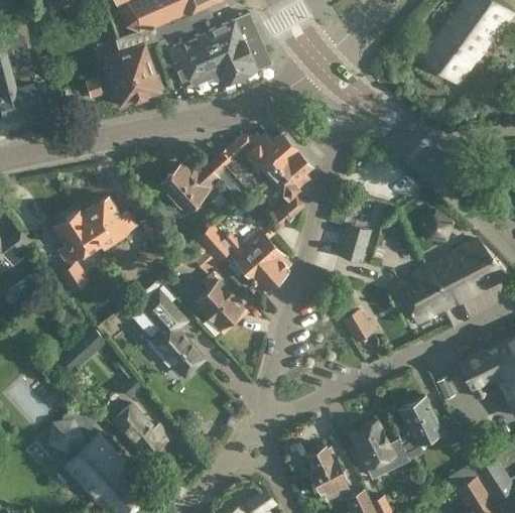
[(69,9),(65,0),(34,0),(42,19),(69,9)]
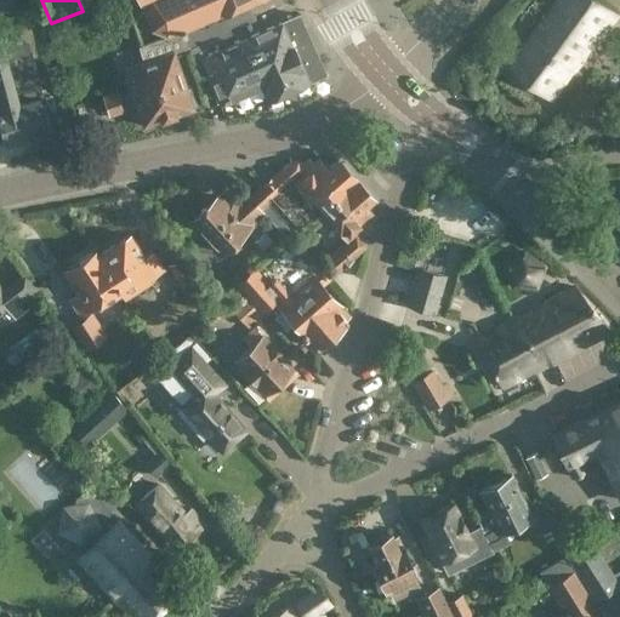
[(137,0),(141,7),(152,3),(146,18),(152,34),(166,39),(168,40),(182,34),(188,50),(235,30),(229,16),(265,0),(137,0)]
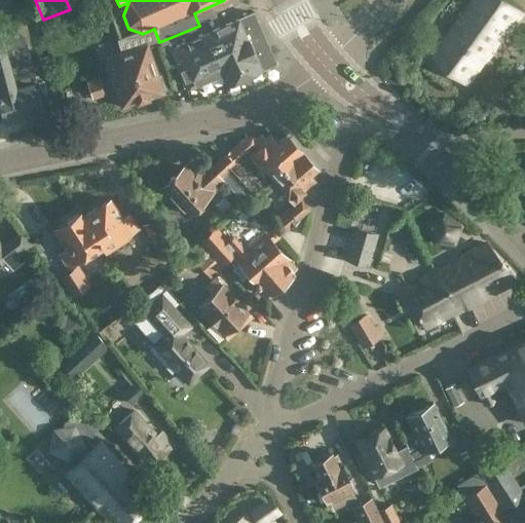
[(504,0),(476,0),(457,26),(432,60),(469,87),(515,26),(524,14),(504,0)]
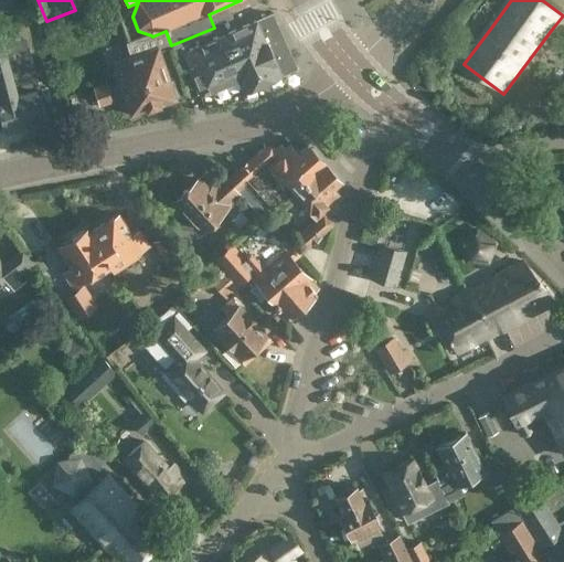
[(298,71),(273,14),(188,52),(194,69),(189,71),(200,97),(204,95),(208,96),(214,93),(216,89),(237,81),(244,94),(298,71)]
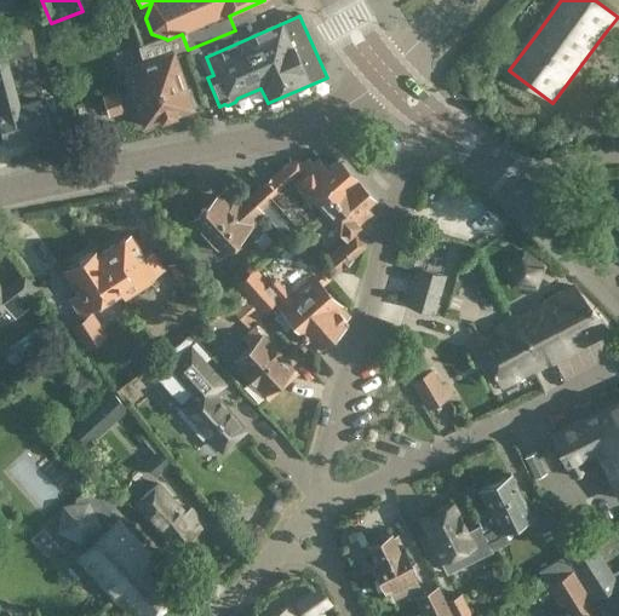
[(167,40),(166,39),(142,49),(143,50),(120,58),(125,70),(122,70),(143,130),(195,111),(176,56),(189,51),(188,50),(182,34),(167,40)]
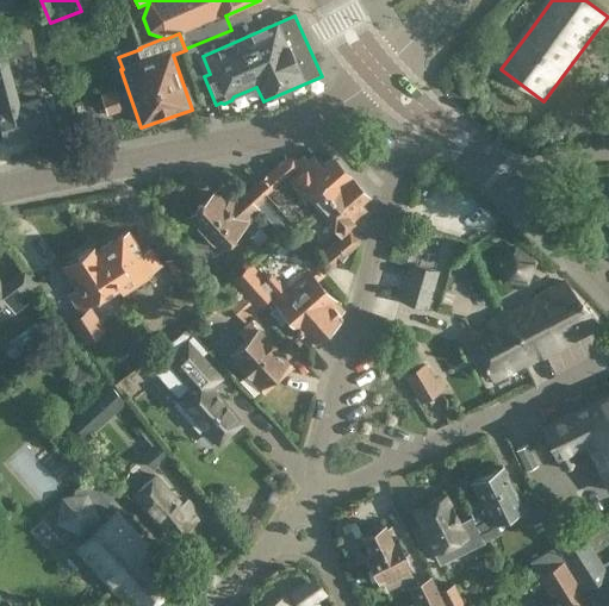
[(503,54),(488,47),(482,60),(498,67),(503,54)]
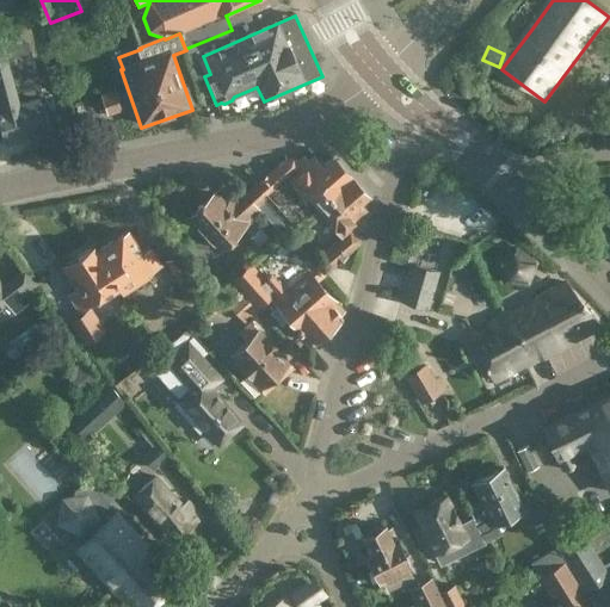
[(5,144),(26,140),(7,69),(0,72),(0,130),(1,131),(5,144)]
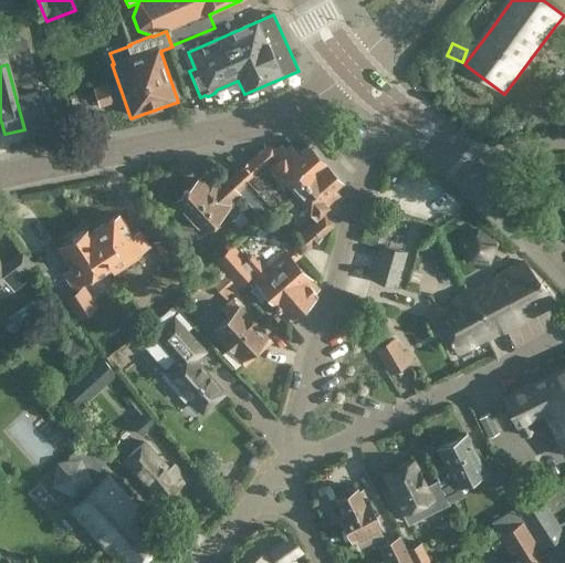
[(100,108),(113,104),(106,86),(93,91),(100,108)]
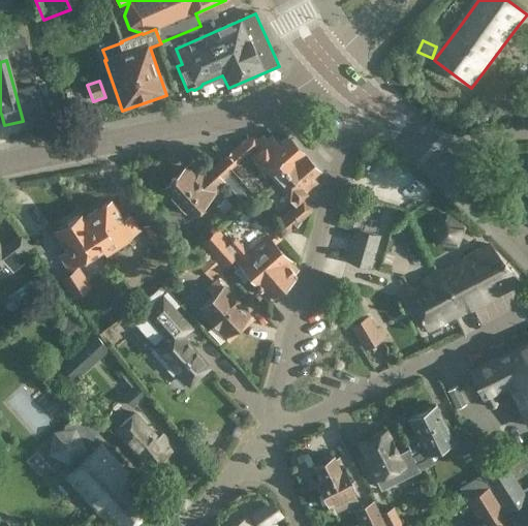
[(37,84),(14,90),(23,121),(30,120),(32,127),(47,123),(43,116),(45,116),(37,84)]
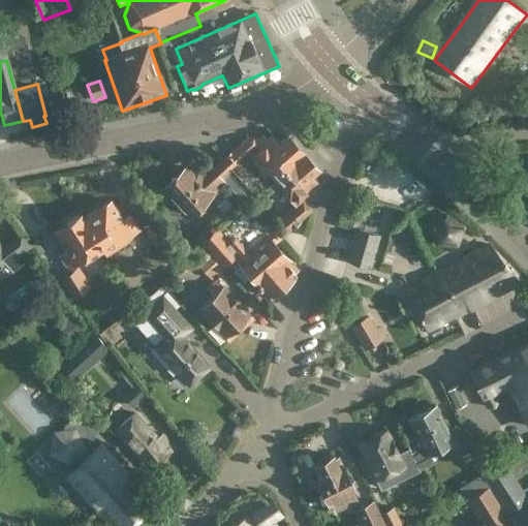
[(247,140),(223,161),(257,196),(275,180),(304,154),(289,136),(279,146),(272,137),(267,142),(264,137),(258,142),(254,137),(247,140)]
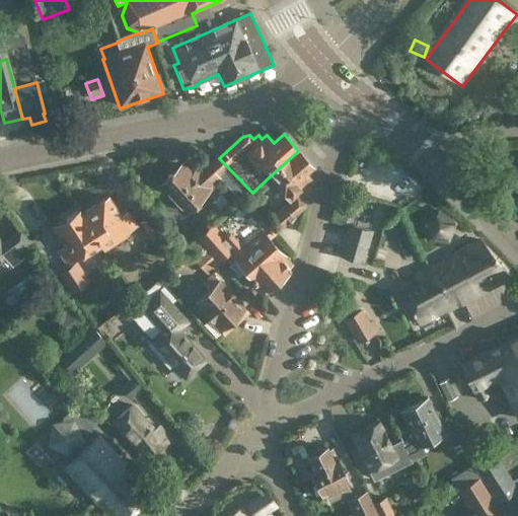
[(298,151),(270,176),(282,190),(280,192),(289,202),(274,215),(275,217),(269,223),(278,233),(303,210),(301,208),(305,204),(302,201),(311,193),(307,189),(313,182),(306,174),(313,167),(298,151)]
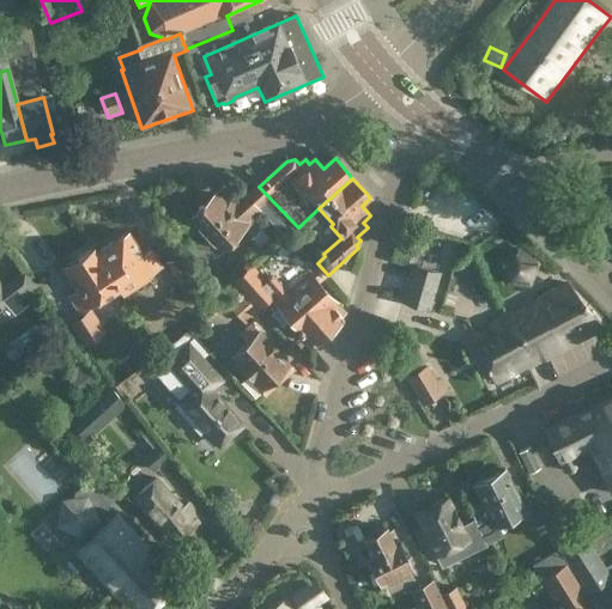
[(298,227),(259,187),(241,203),(232,195),(224,203),(216,194),(186,221),(214,253),(222,251),(222,250),(246,229),(247,231),(264,215),(285,238),(297,229),(298,227)]
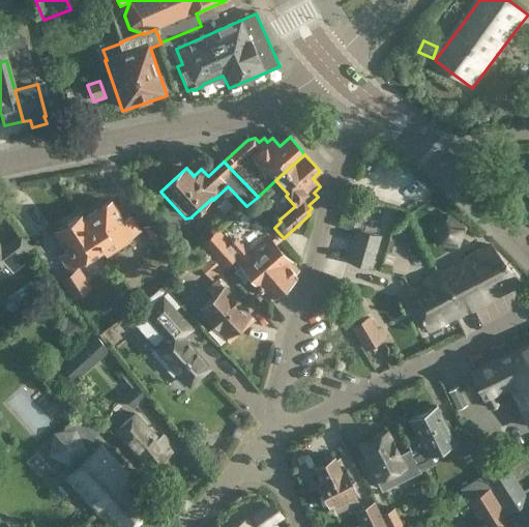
[(107,256),(130,240),(130,239),(142,232),(131,216),(124,222),(112,201),(107,204),(85,218),(104,251),(107,256)]
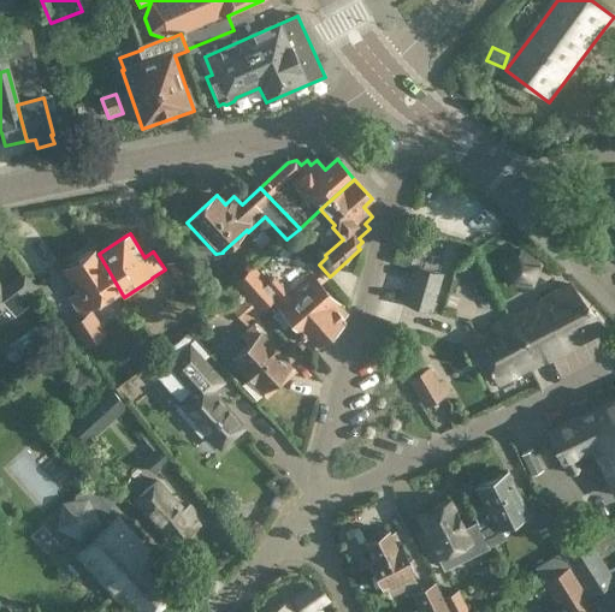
[(330,277),(319,265),(311,272),(283,243),(234,284),(243,293),(261,315),(264,318),(268,313),(264,306),(271,299),(300,332),(299,332),(302,336),(303,336),(315,348),(329,345),(341,334),(344,322),(346,321),(343,319),(344,319),(337,309),(342,306),(321,284),(330,277)]
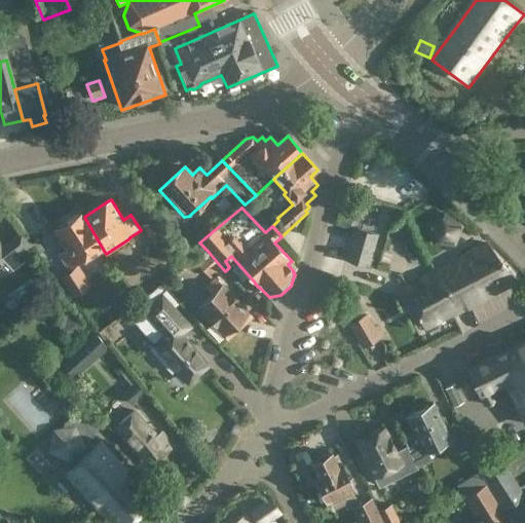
[(103,249),(84,217),(81,212),(52,231),(65,251),(58,256),(68,271),(83,261),(103,249)]
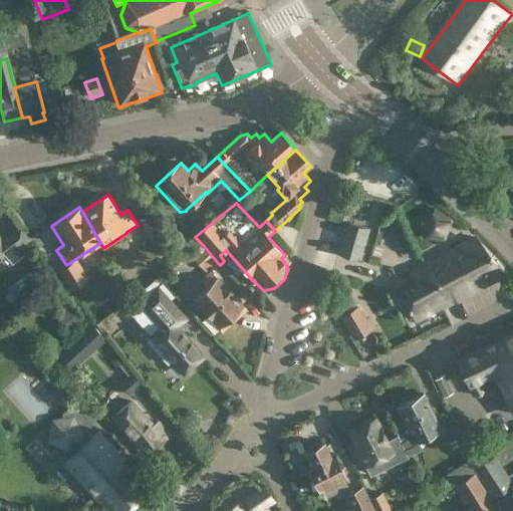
[(155,226),(148,216),(137,223),(144,233),(155,226)]
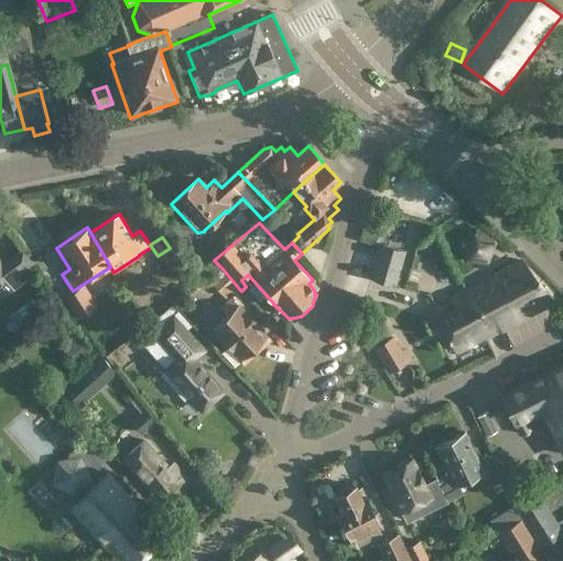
[(370,280),(396,288),(405,252),(380,246),(370,280)]
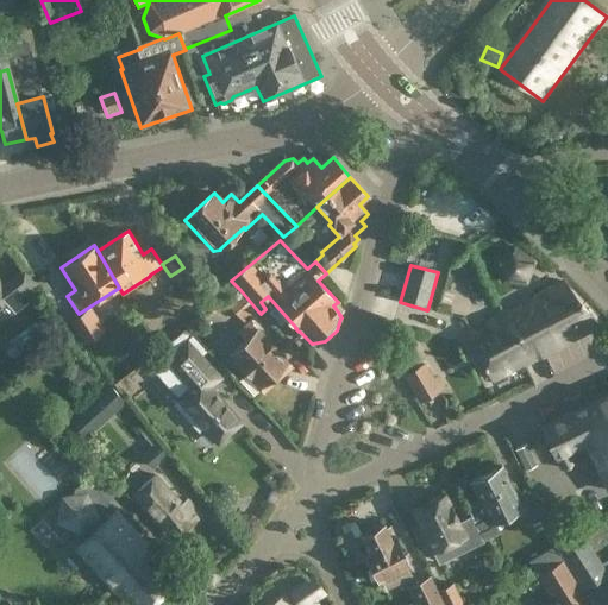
[(0,289),(0,304),(2,303),(13,316),(42,295),(24,272),(0,290),(0,289)]
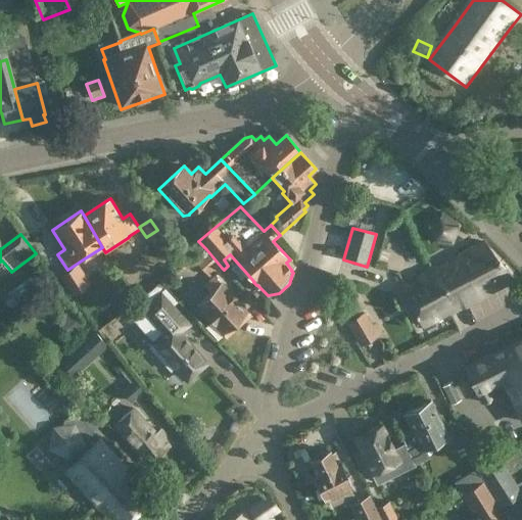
[(44,250),(37,240),(32,244),(39,254),(44,250)]
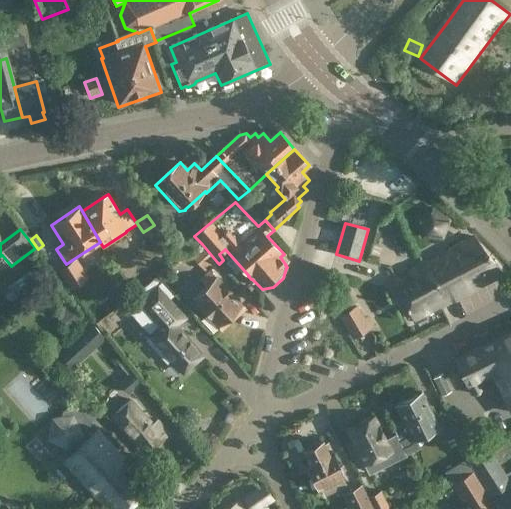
[(503,276),(473,239),(418,267),(439,309),(503,276)]
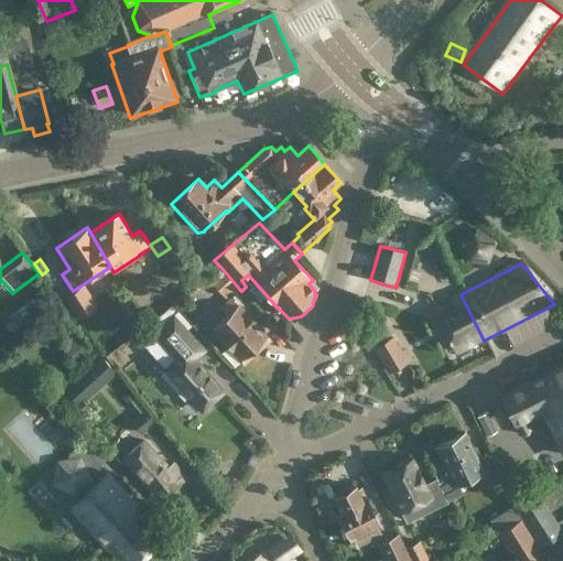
[(223,269),(209,280),(226,300),(239,289),(223,269)]
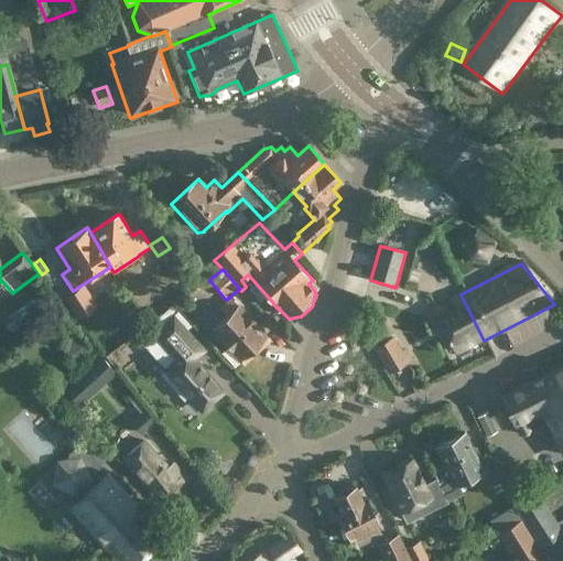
[(87,303),(79,292),(68,300),(75,311),(87,303)]
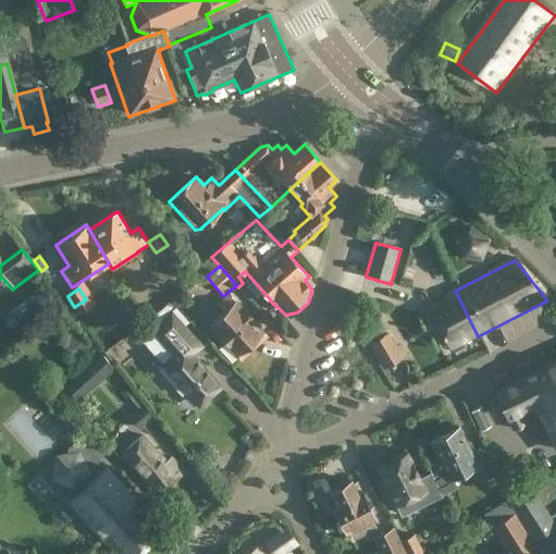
[(452,349),(478,336),(455,291),(427,306),(452,349)]
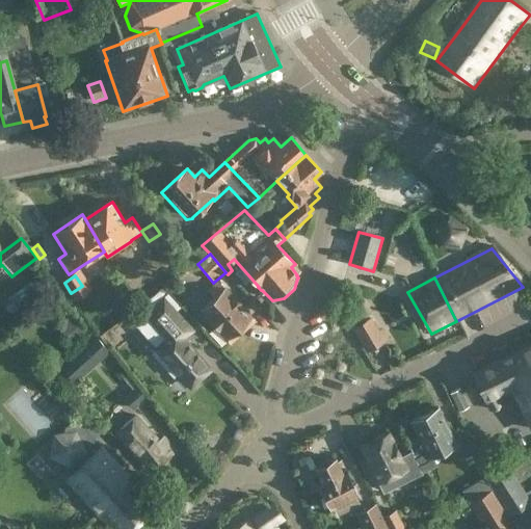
[(254,320),(227,288),(201,311),(204,315),(204,318),(208,323),(212,323),(229,342),(254,320)]
